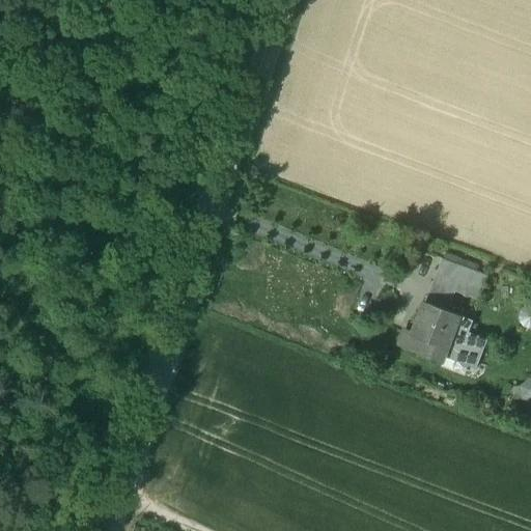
[(442,259),(432,283),(455,291),(458,283),(464,268),(442,259)]
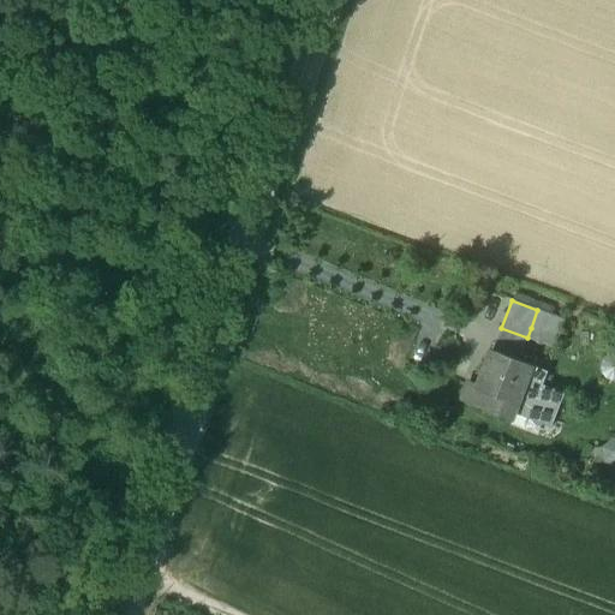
[(565,320),(537,310),(531,328),(527,338),(555,348),(565,320)]
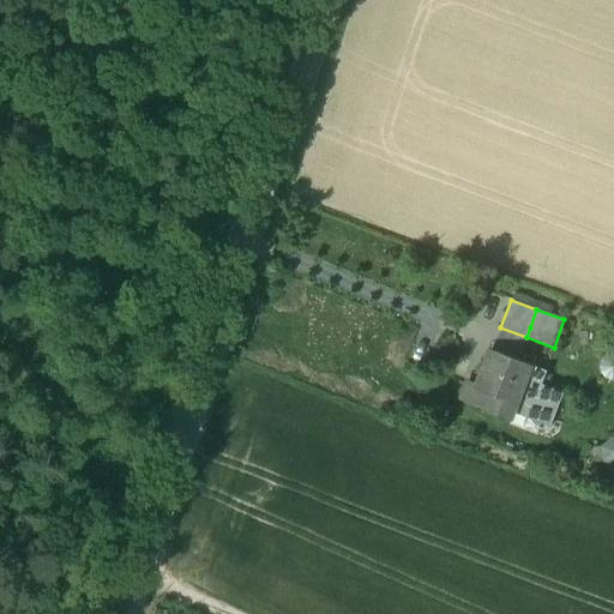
[(531,365),(492,349),(476,386),(476,387),(516,403),(531,365)]
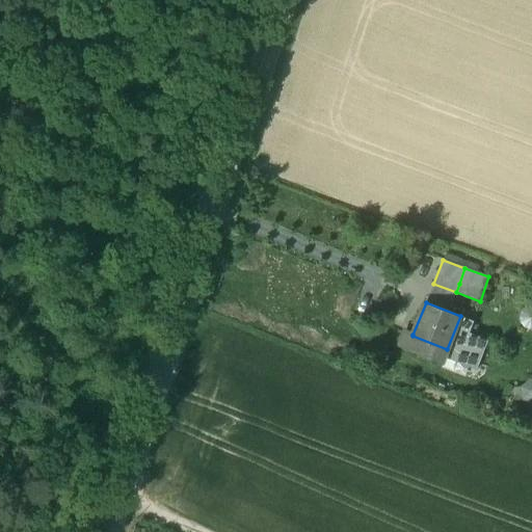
[(460,316),(447,349),(448,350),(445,355),(477,368),(488,340),(469,333),(474,321),(460,316)]
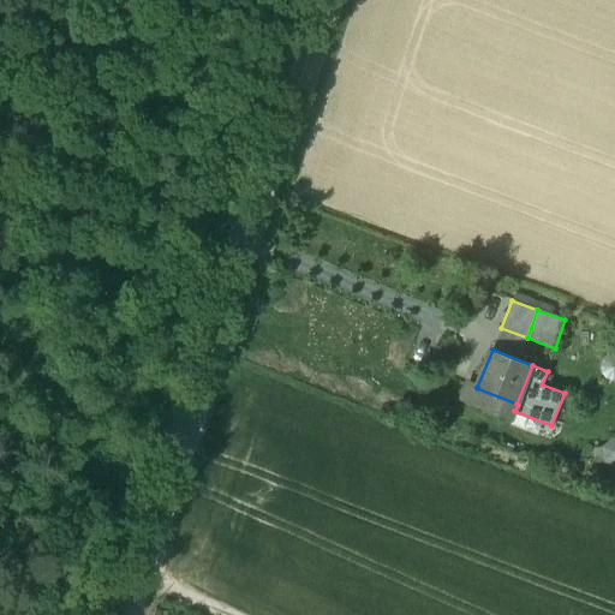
[(517,404),(477,388),(477,387),(469,383),(463,399),(512,418),(514,411),(518,405),(517,404)]
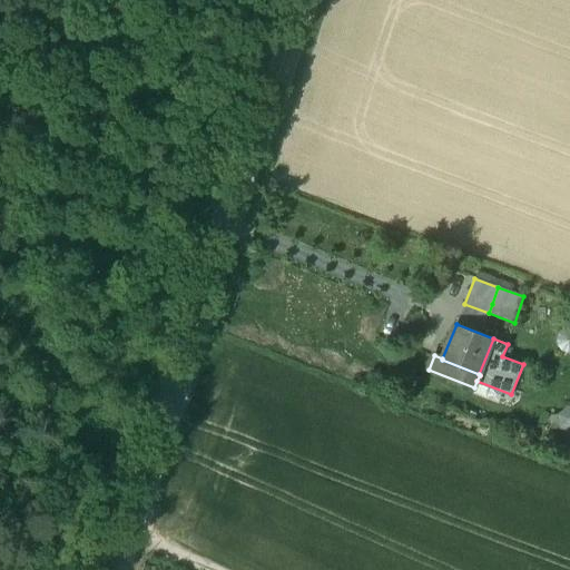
All buildings are outlined.
